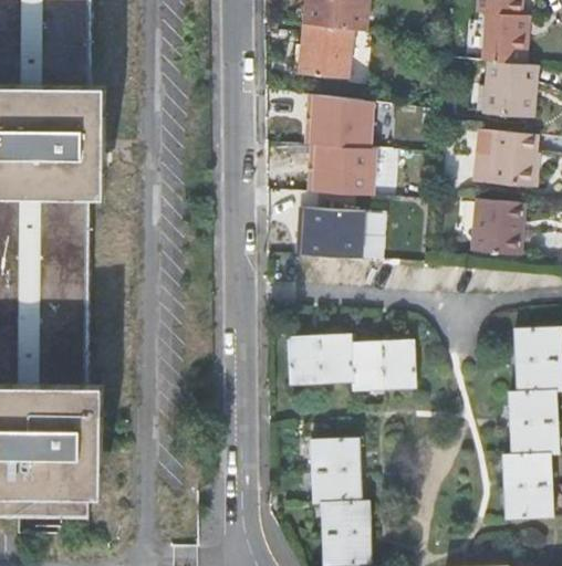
[(0,520),(87,522),(87,469),(82,468),(82,410),(87,410),(90,169),(84,168),(84,111),(89,111),(89,0),(0,0),(0,520)]
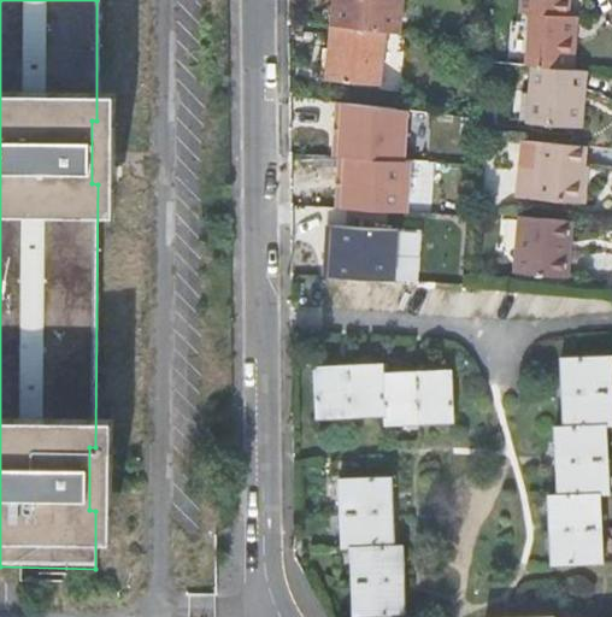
[(333,0),(330,23),(383,29),(398,31),(401,0),(333,0)]
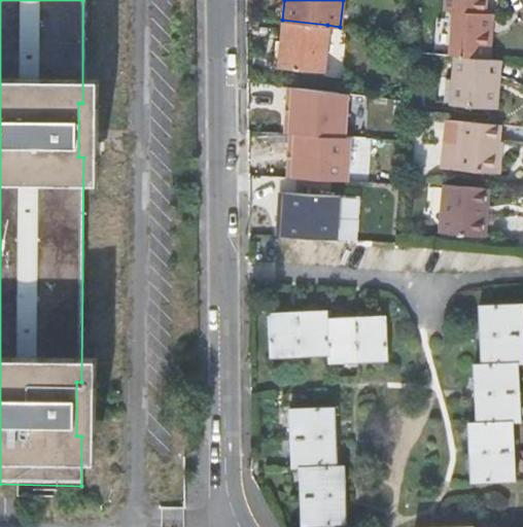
[(452,11),(448,56),(453,57),(489,60),(492,34),(488,34),(490,13),(485,13),(484,0),(445,0),(445,11),(452,11)]
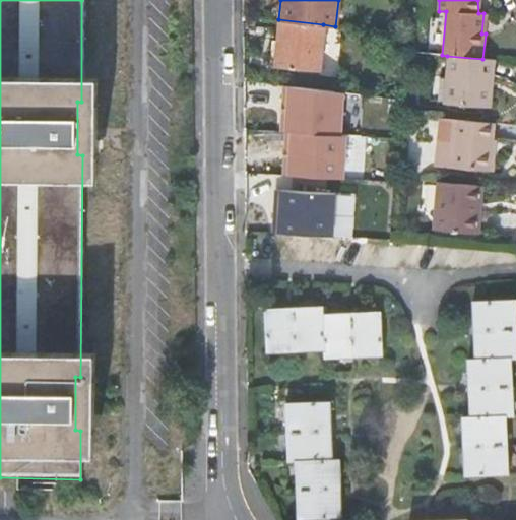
[(323,24),(278,19),(272,66),(316,71),(323,24)]
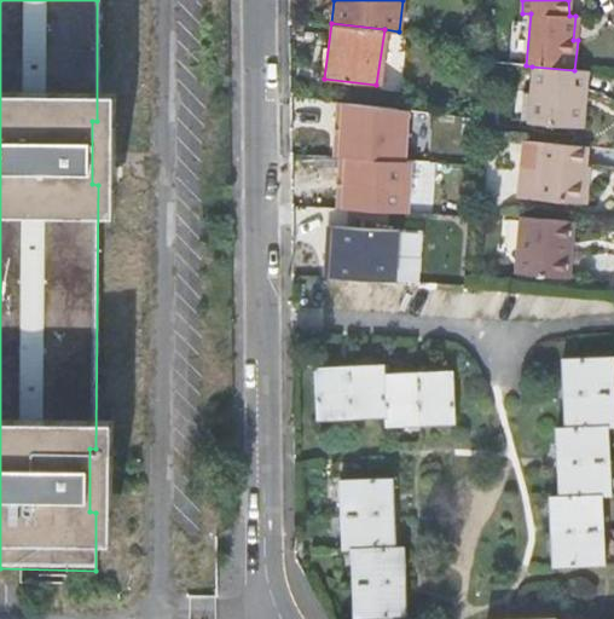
[(583,92),(585,71),(574,70),(532,67),(526,125),(574,128),(578,92),(583,92)]
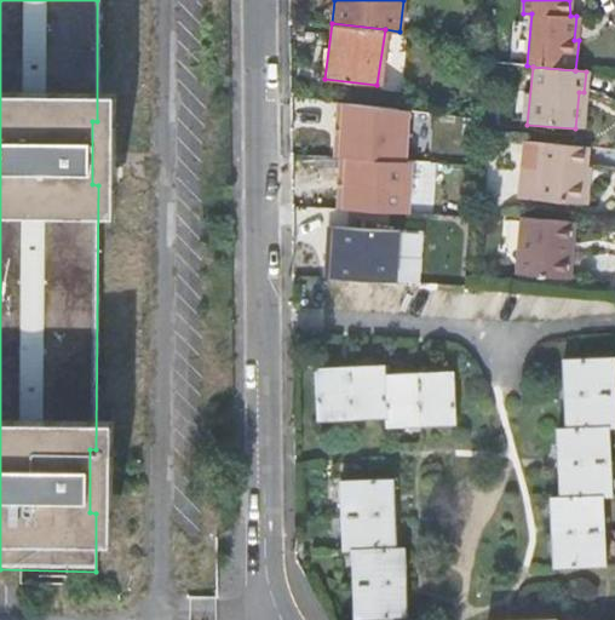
[(579,92),(575,128),(582,130),(586,93),(584,92),(579,92)]
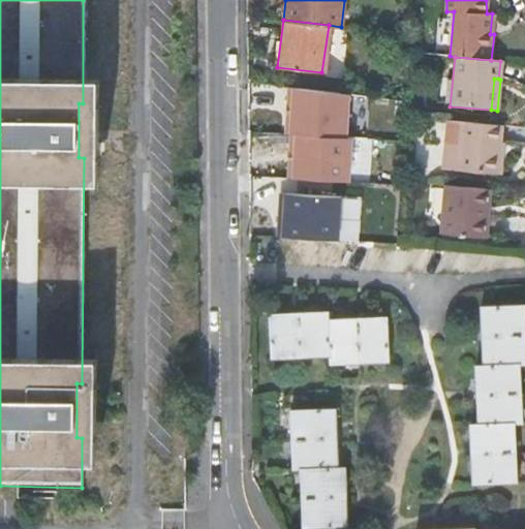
[(348,179),(352,87),(290,85),(286,177),(348,179)]
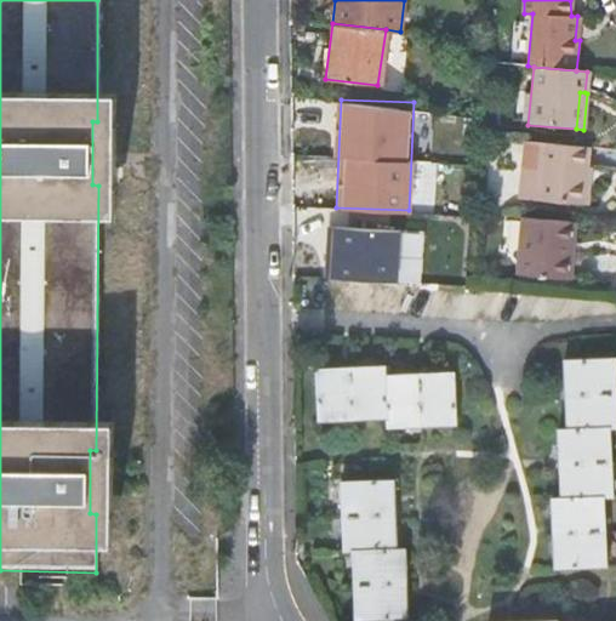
[(582,204),(586,148),(541,143),(535,200),(582,204)]
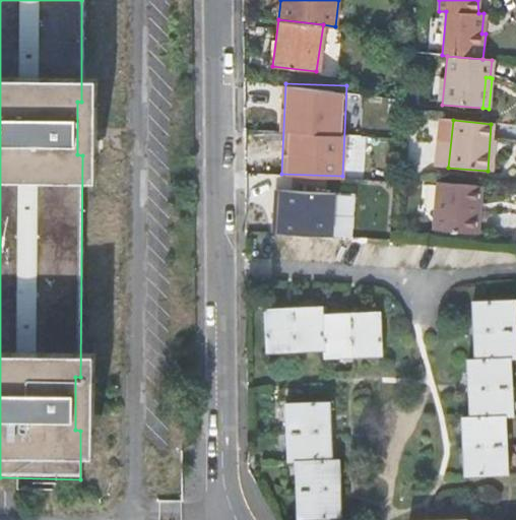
[(476,234),(481,185),(437,181),(432,230),(476,234)]
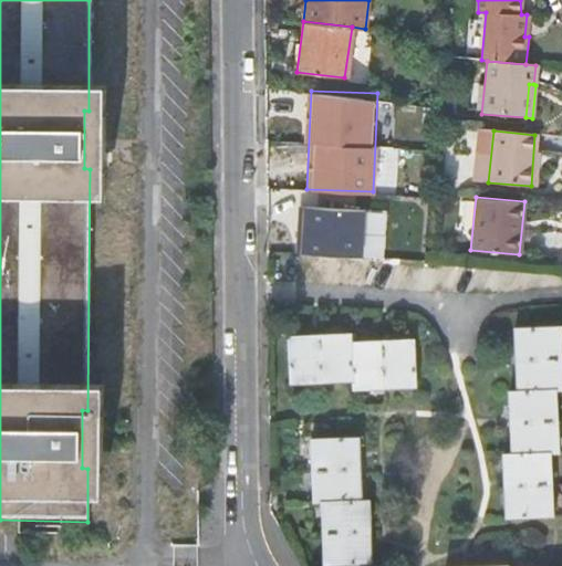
[(299,202),(298,249),(383,252),(384,205),(299,202)]
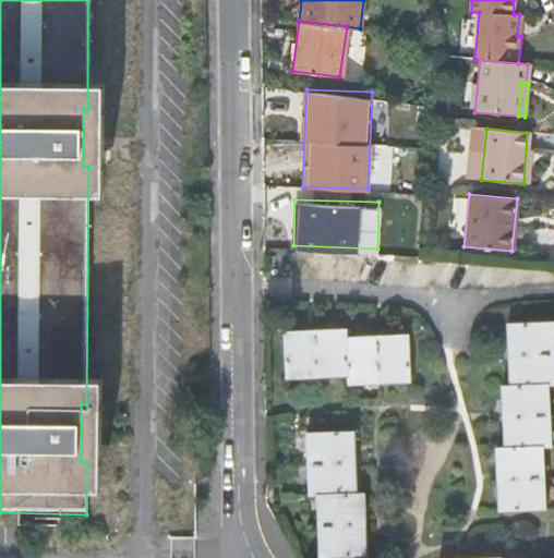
[(496,511),(539,510),(538,477),(536,448),(541,448),(545,447),(544,415),(543,386),(548,386),(551,385),(550,353),(548,322),(506,324),(508,387),(500,387),(503,449),(494,449),(496,511)]
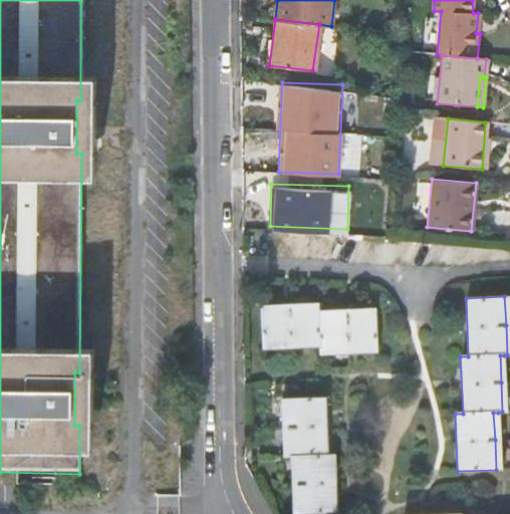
[(377,351),(375,313),(346,314),(317,315),(317,310),(317,308),(289,309),(261,311),(262,349),(319,346),(319,354),(377,351)]
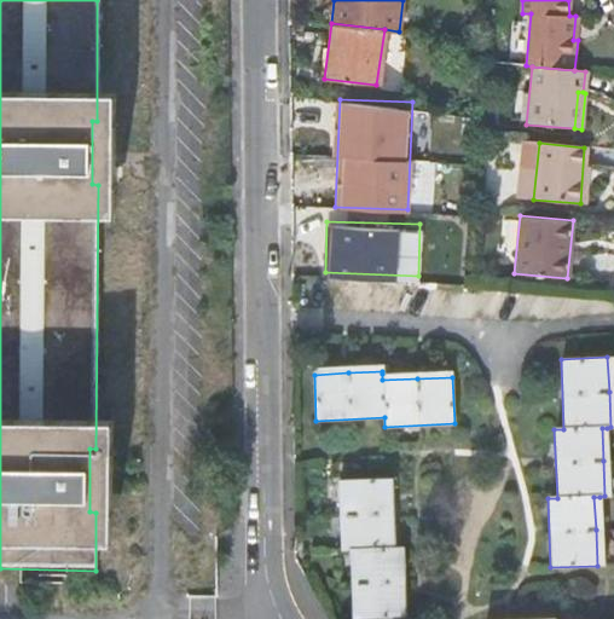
[(355,583),(357,618),(403,617),(401,547),(393,547),(392,479),(343,480),(345,515),(346,548),(349,548),(355,548),(355,583)]
